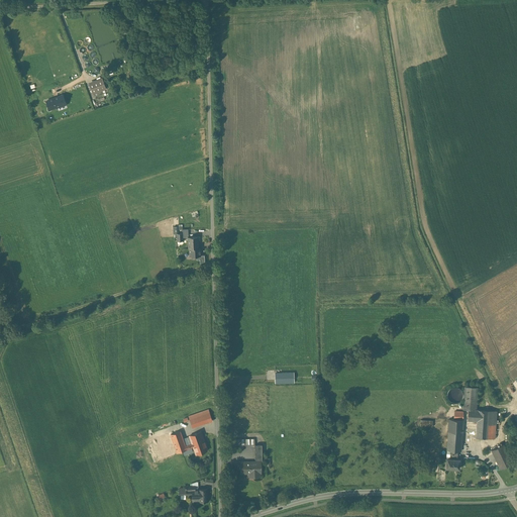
[(106,89),(102,79),(90,84),(93,93),(106,89)]
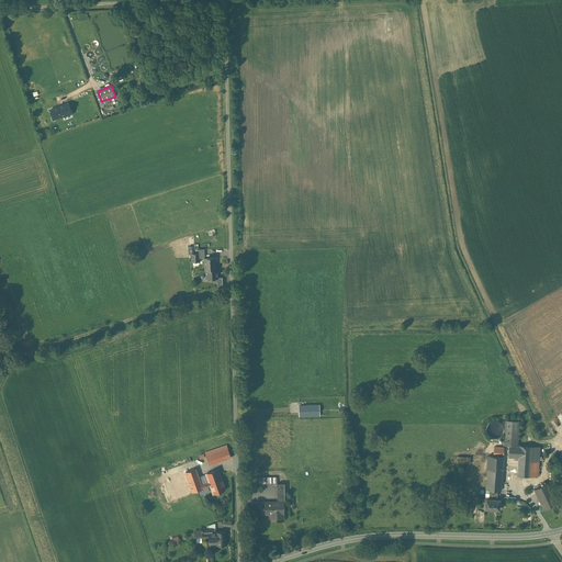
[(68,102),(49,110),(54,120),(62,116),(62,117),(72,112),(68,102)]
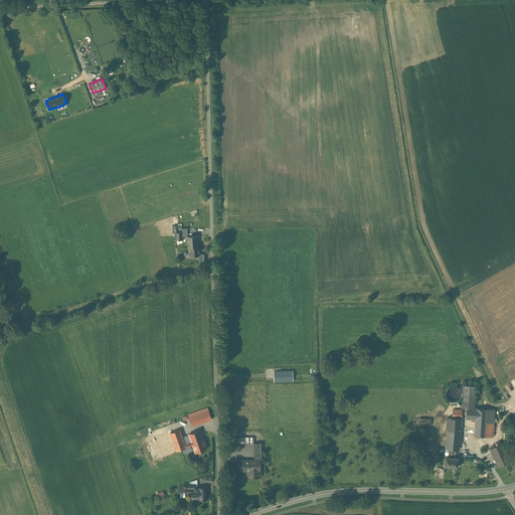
[(193,254),(192,235),(183,235),(183,228),(177,228),(177,231),(172,231),(172,224),(168,224),(168,240),(181,240),(181,258),(190,258),(190,264),(198,263),(198,254),(193,254)]
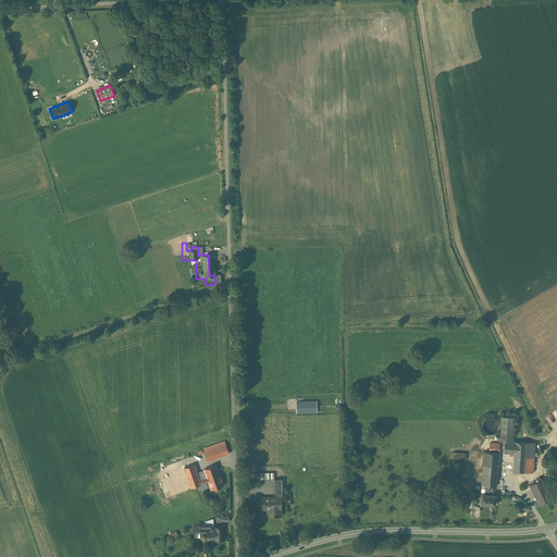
[(314,400),(296,400),(296,413),(316,412),(314,400)]
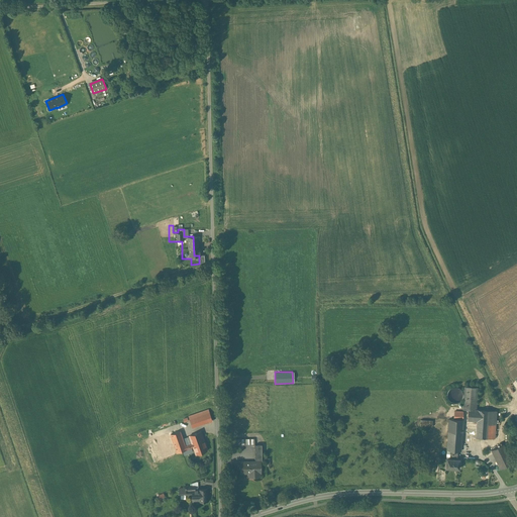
[(478,409),(479,387),(463,386),(462,410),(468,411),(468,420),(477,421),(476,437),(495,438),(497,410),(478,409)]
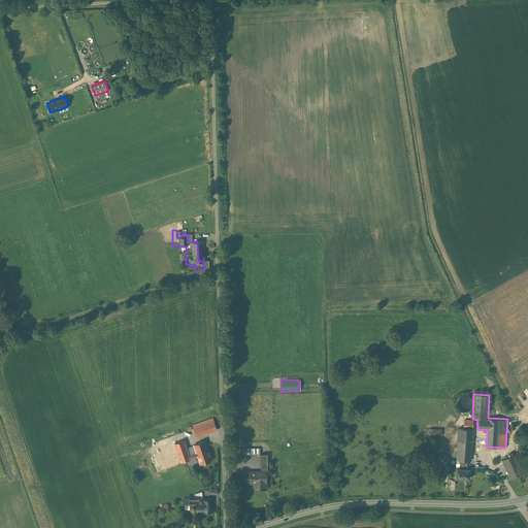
[(458,400),(457,403),(457,405),(458,408),(460,409),(462,411),(465,411),(467,411),(470,409),(471,408),(472,405),(473,403),(472,400),(471,398),(469,397),(466,396),(464,396),(461,397),(459,398),(458,400)]
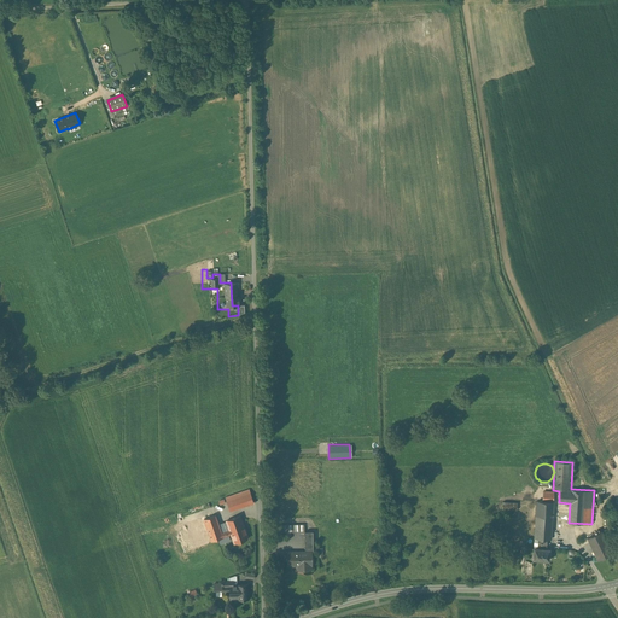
[(249,503),(244,490),(220,499),(223,512),(249,503)]
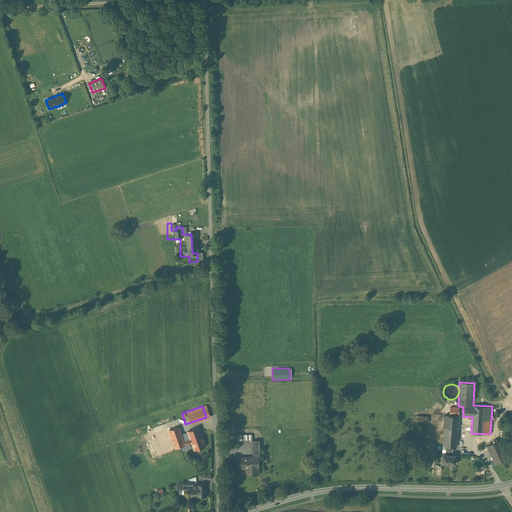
[(457,446),(459,415),(444,414),(442,446),(457,446)]
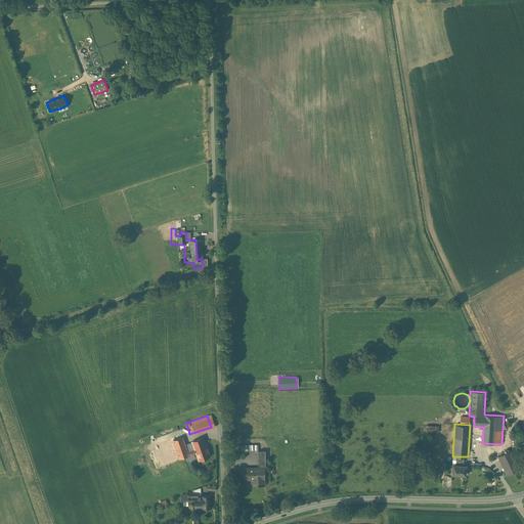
[(195,453),(193,449),(187,450),(183,437),(169,441),(175,461),(195,453)]
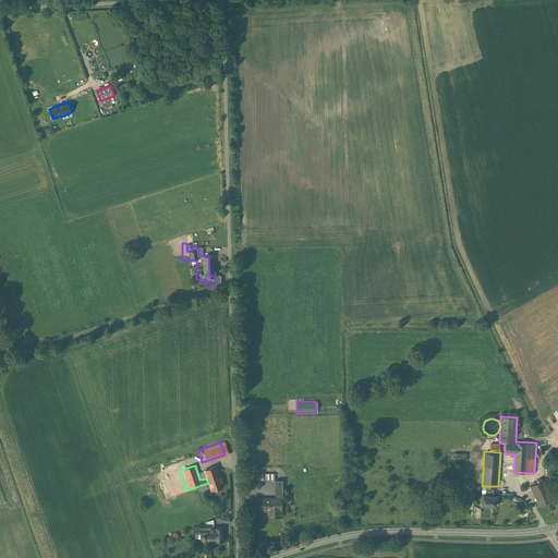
[(206,478),(208,483),(210,490),(225,486),(218,466),(204,471),(206,478)]
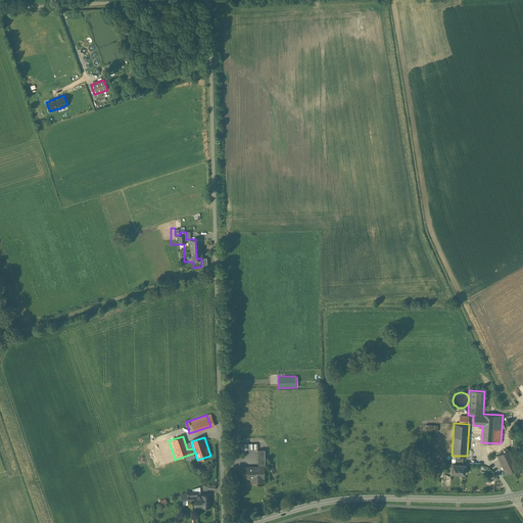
[(164,445),(154,449),(159,463),(170,459),(169,455),(167,455),(164,445)]
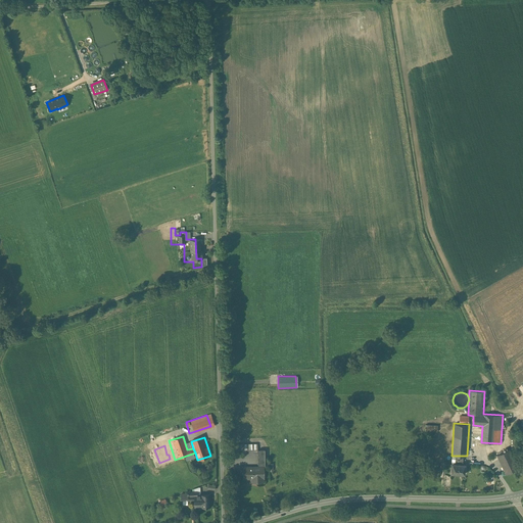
[(508,449),(496,456),(506,474),(517,468),(508,449)]
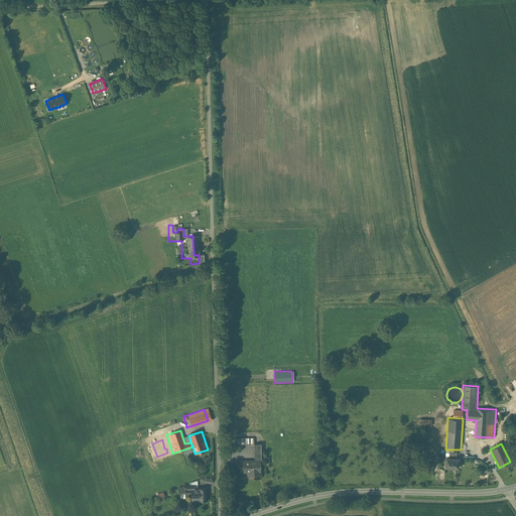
[(459,469),(460,458),(445,457),(444,468),(459,469)]
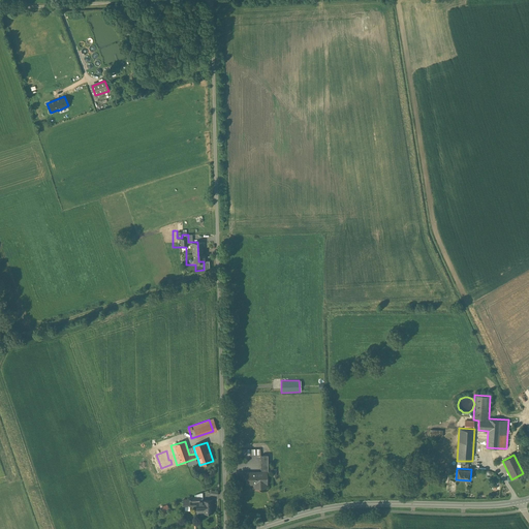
[(261,472),(246,472),(247,484),(260,484),(260,487),(267,487),(267,484),(267,472),(261,472)]
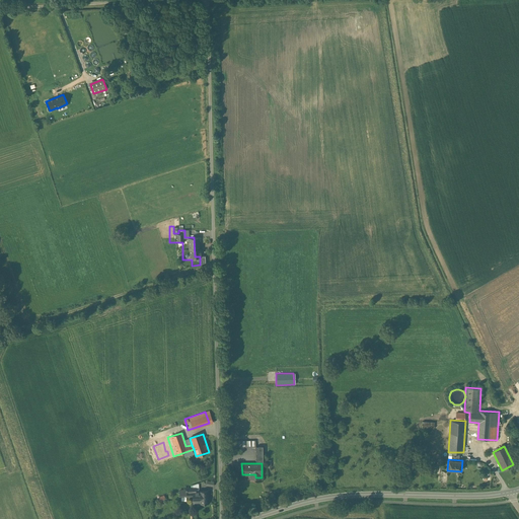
[(209,503),(209,491),(196,491),(196,488),(186,488),(186,490),(179,490),(179,498),(193,498),(193,504),(209,503)]
